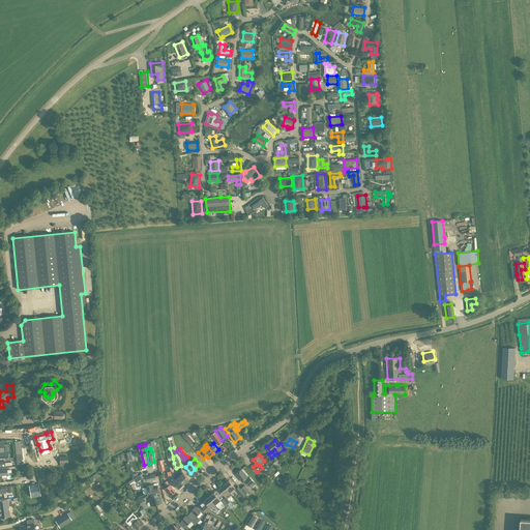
[(249,477),(248,478),(247,477),(241,469),(236,474),(242,481),(244,480),(245,481),(249,487),(255,482),(249,477)]
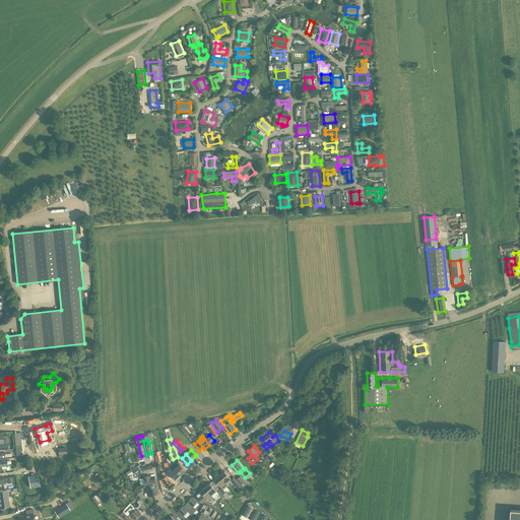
[(176,463),(173,466),(180,475),(185,470),(180,464),(178,465),(176,463)]
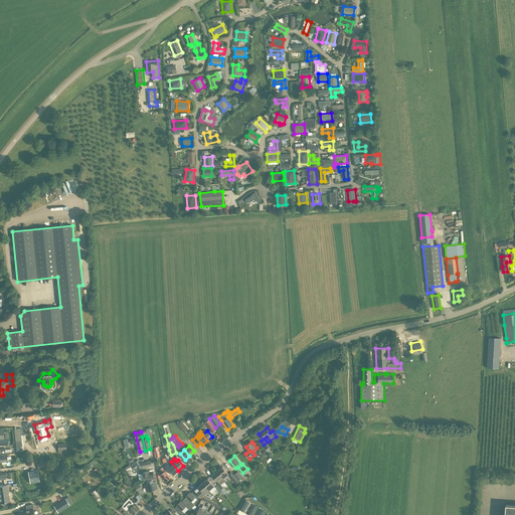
[(129,471),(140,464),(138,461),(127,467),(129,471)]
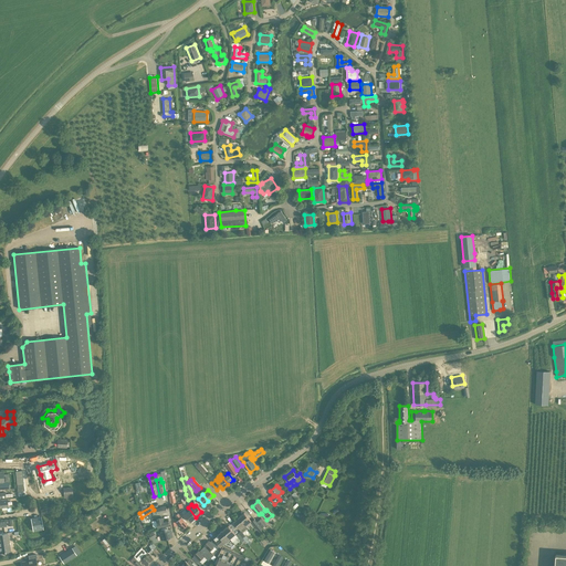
[(187,512),(184,515),(190,522),(196,517),(188,507),(186,510),(187,512)]
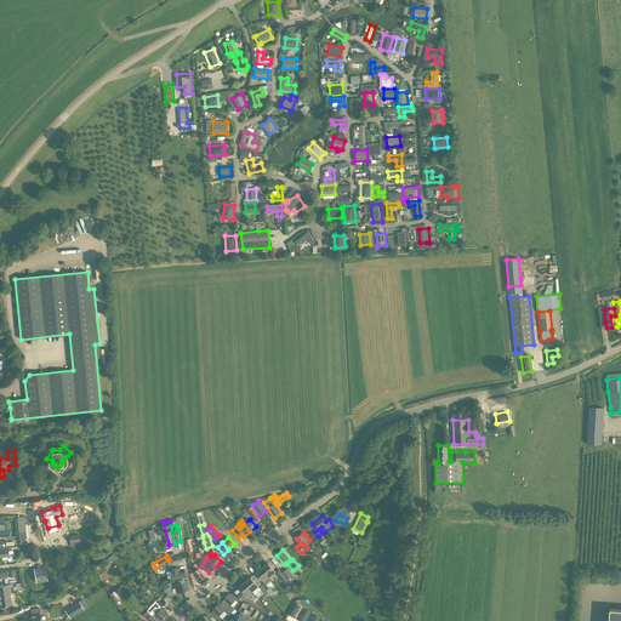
[(200,581),(206,575),(199,568),(195,563),(193,565),(197,570),(194,573),(200,581)]
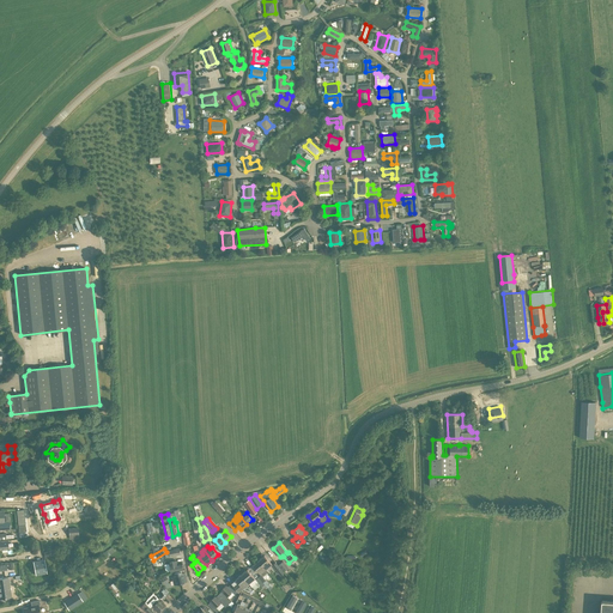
[(265,556),(259,560),(266,569),(272,564),(266,557),(265,556)]
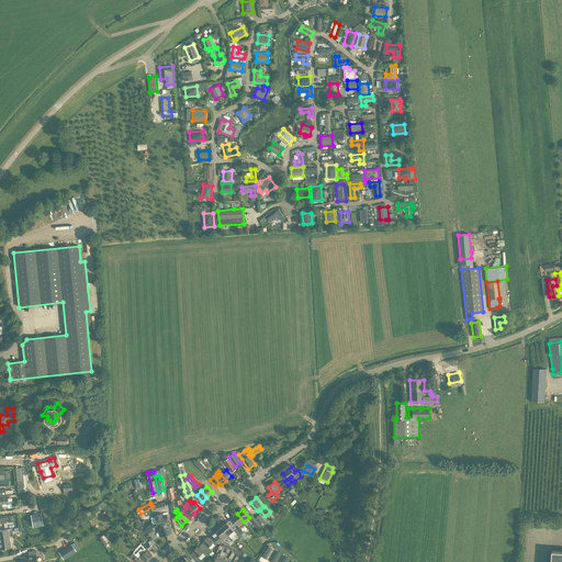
[(41,513),(31,514),(33,527),(43,525),(41,513)]
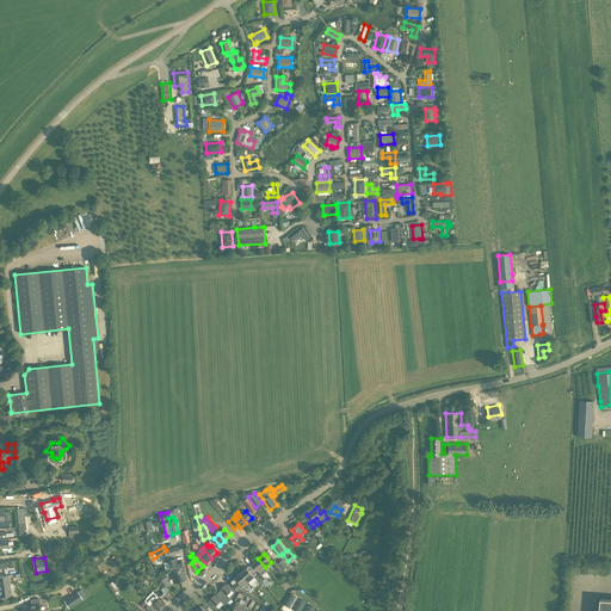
[(172,560),(168,560),(170,561),(171,571),(173,569),(183,568),(181,561),(177,562),(177,559),(172,560)]
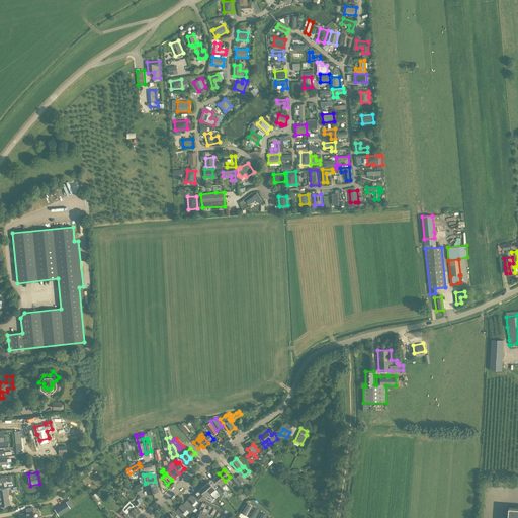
[(220,485),(221,486),(223,488),(227,484),(225,481),(219,473),(213,478),(220,485)]
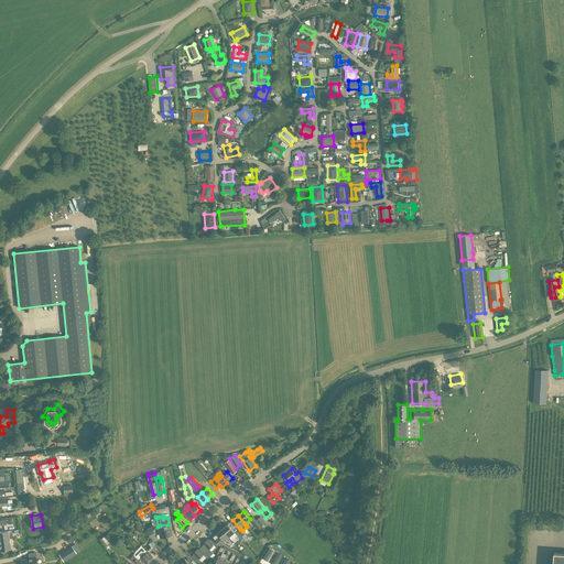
[(266,522),(260,517),(256,520),(261,525),(266,522)]
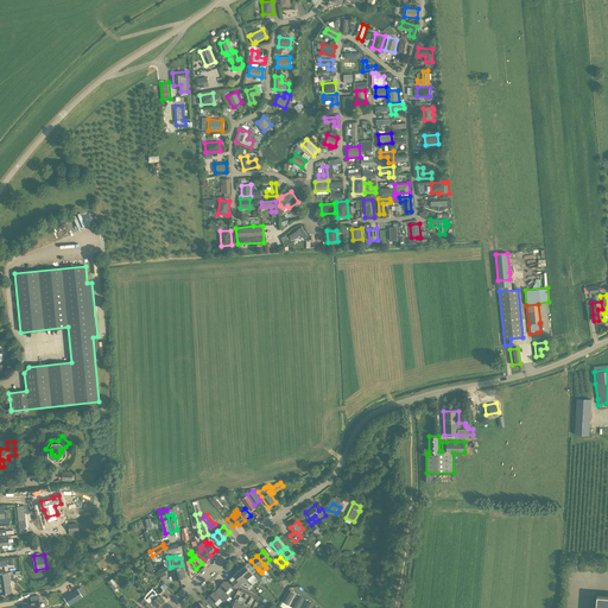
[(280,567),(273,558),(271,561),(274,567),(278,570),(282,568),(280,567)]
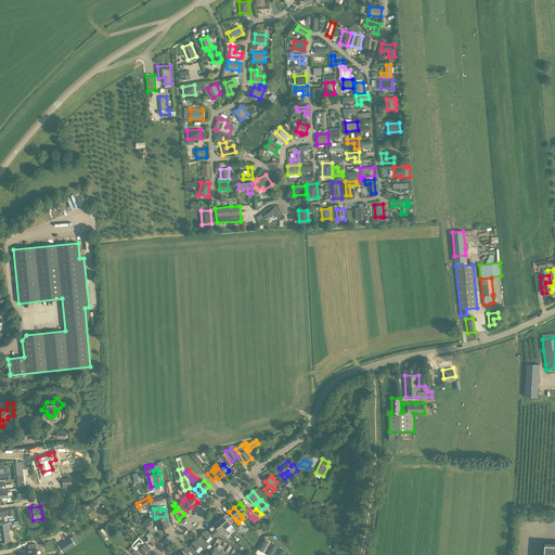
[(229,531),(233,527),(231,525),(231,524),(224,515),(219,520),(226,528),(229,531)]
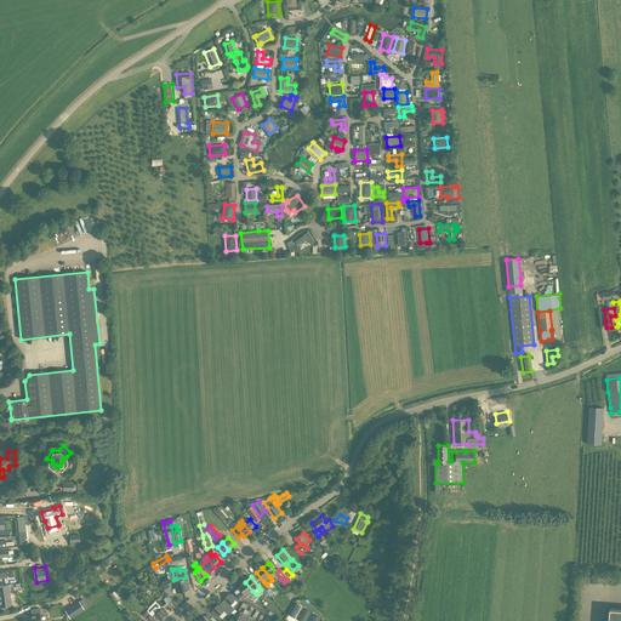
[(177,584),(175,585),(176,593),(180,592),(187,590),(189,588),(188,581),(184,582),(183,579),(177,580),(177,584)]
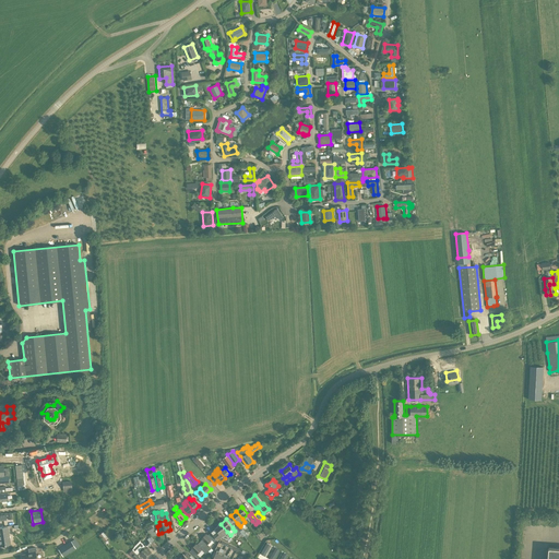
[(155,530),(152,524),(146,528),(149,534),(155,530)]
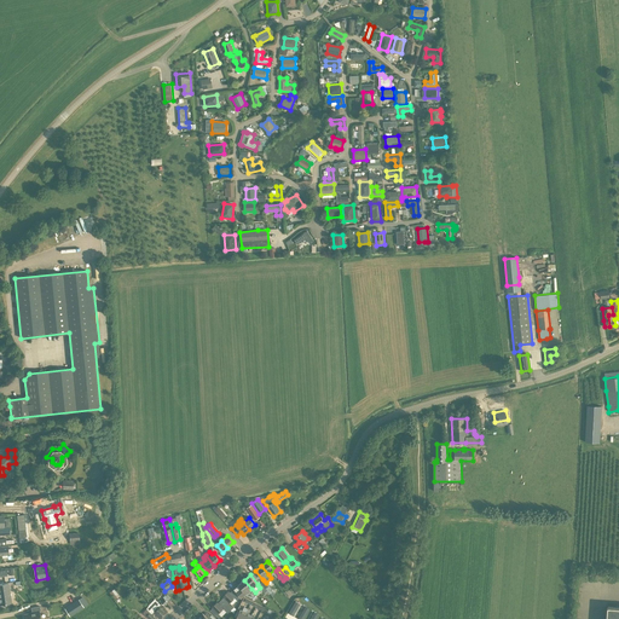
[(238,585),(233,589),(242,597),(252,589),(244,580),(238,585)]
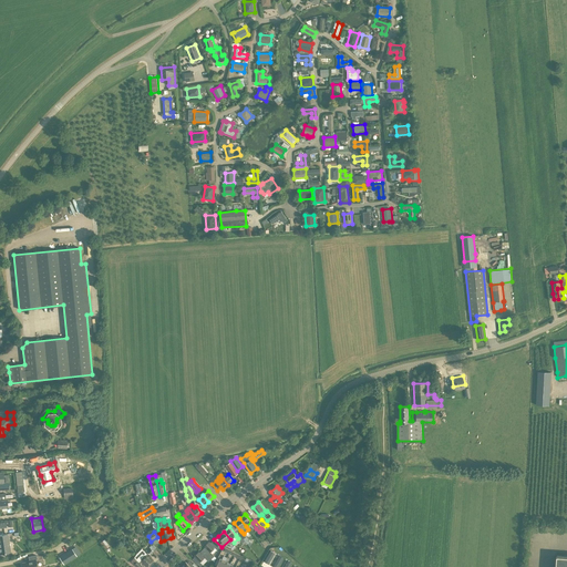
[(7,535),(0,535),(0,553),(10,552),(7,535)]
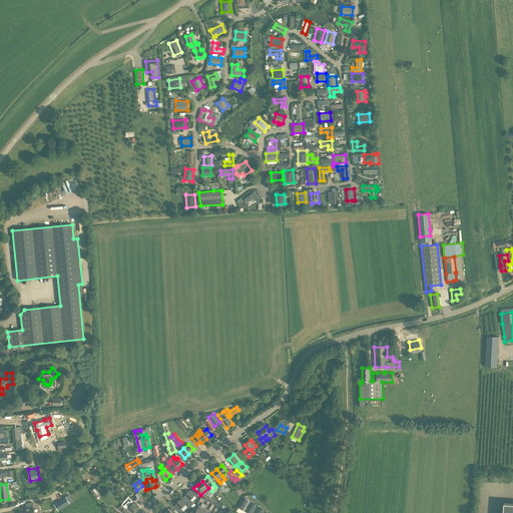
[(185,495),(183,497),(191,506),(193,508),(198,499),(196,498),(193,503),(190,499),(194,496),(194,495),(196,493),(193,490),(191,492),(189,490),(185,494),(185,495)]
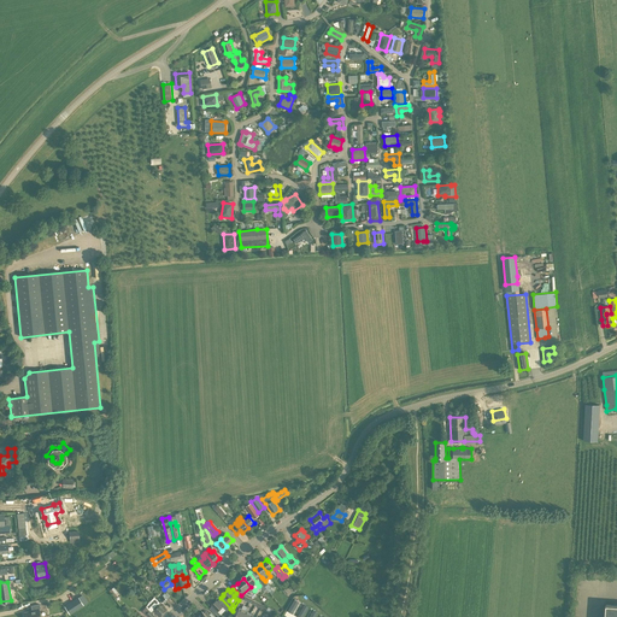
[(170,595),(166,593),(163,595),(164,597),(160,600),(164,604),(168,600),(166,599),(170,595)]
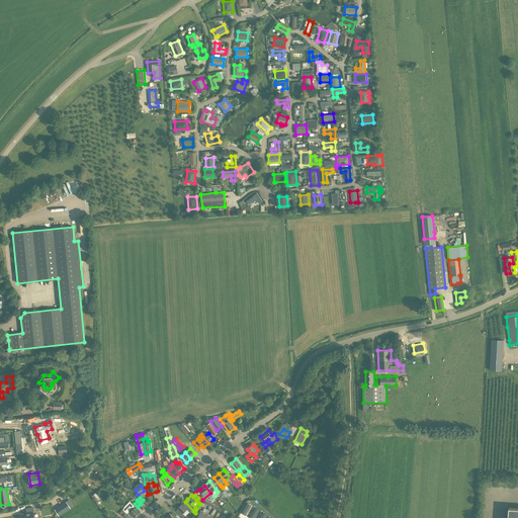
[(66,501),(54,509),(59,515),(70,508),(66,501)]
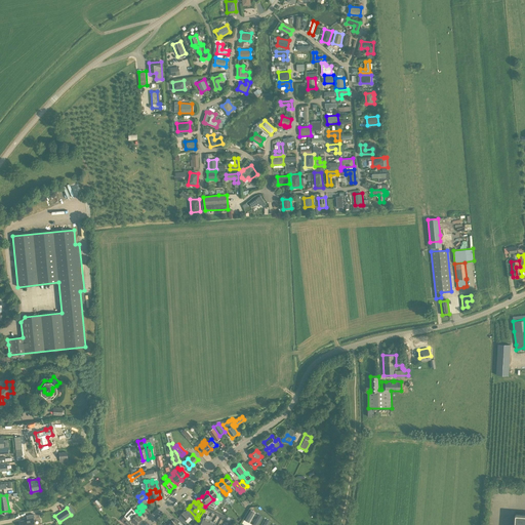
[(137,514),(136,513),(135,513),(131,509),(126,513),(124,516),(129,520),(132,522),(133,522),(136,524),(142,519),(138,516),(137,514)]
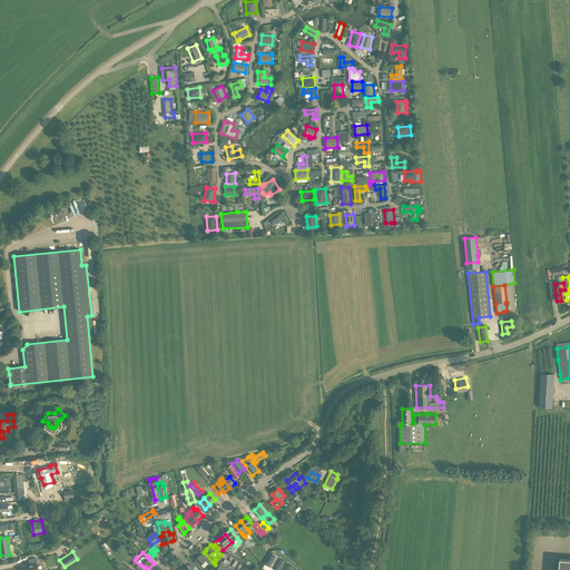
[(196,560),(194,562),(202,569),(204,568),(208,563),(209,564),(213,562),(204,552),(200,556),(200,554),(195,559),(196,560)]
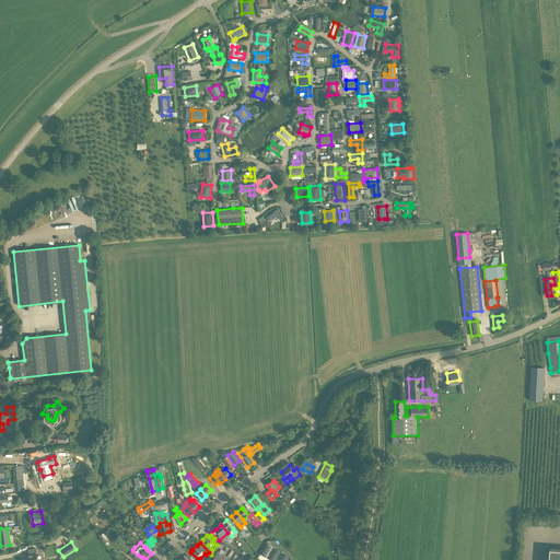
[(268,544),(261,555),(266,557),(271,546),(268,544)]
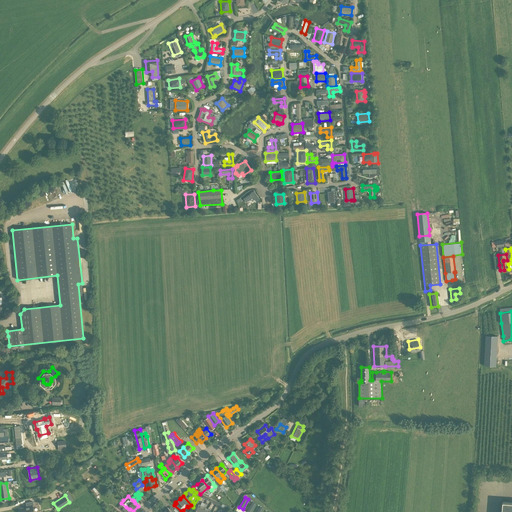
[(20,508),(20,511),(33,511),(32,505),(34,505),(33,501),(26,503),(27,507),(20,508)]
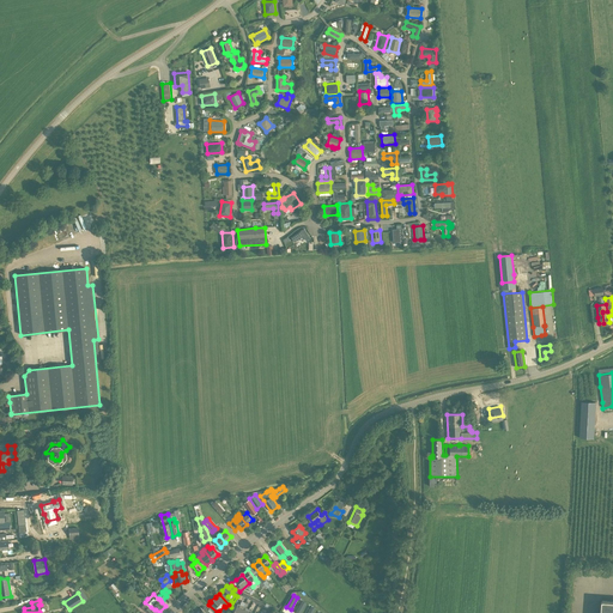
[(612,612),(612,601),(601,600),(600,612),(612,612)]
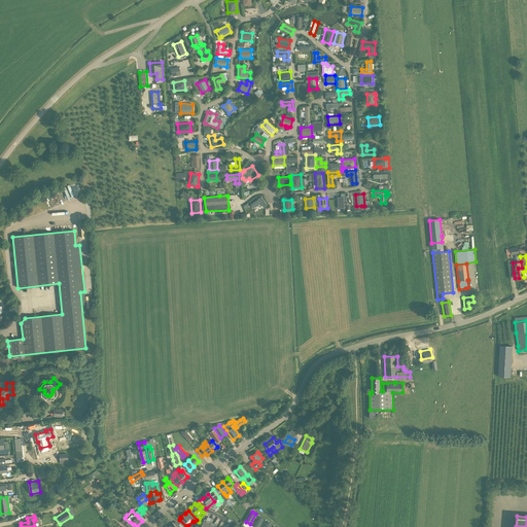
[(219,526),(218,526),(221,526),(222,526),(225,521),(230,523),(230,525),(232,526),(235,521),(232,520),(230,519),(229,520),(223,517),(222,520),(220,525),(219,526)]
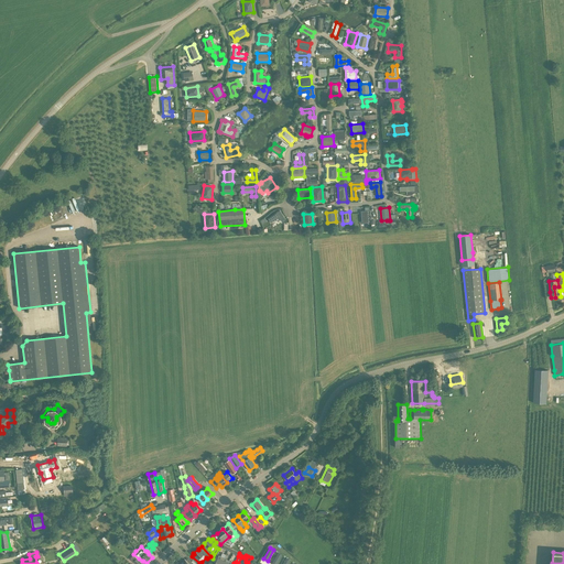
[(278,553),(272,563),(273,563),(277,563),(282,555),(278,553)]
